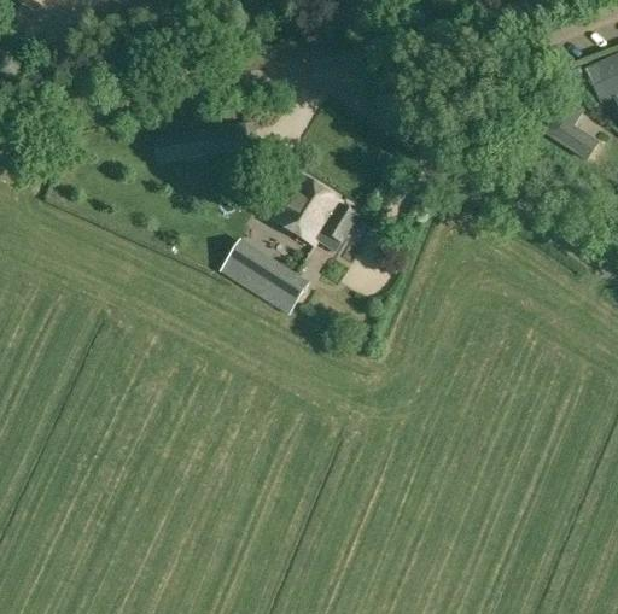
[(617,51),(584,68),(601,101),(617,93),(617,51)]
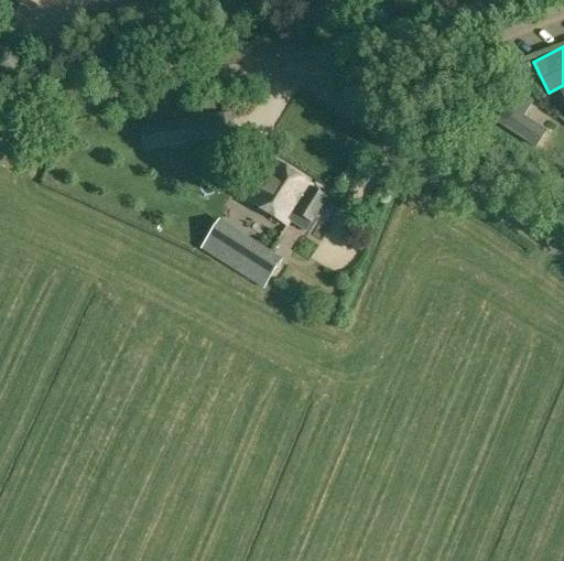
[(495,119),(535,147),(546,129),(523,114),(533,98),(517,87),(495,119)]
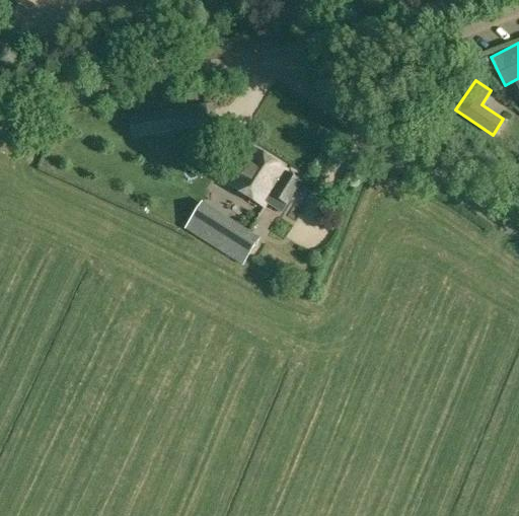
[(132,135),(209,122),(205,99),(129,113),(132,135)]
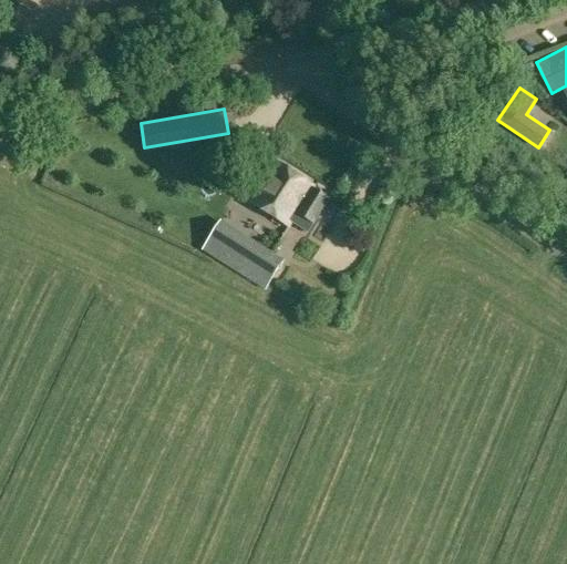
[(289,223),(291,221),(308,231),(330,196),(276,161),(251,198),(289,223)]
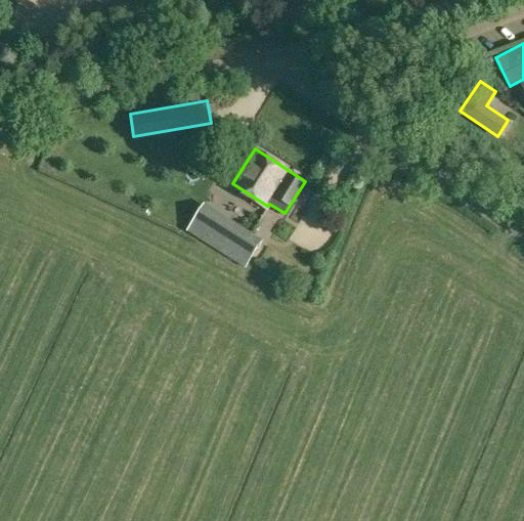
[(259,237),(202,201),(191,218),(248,255),(259,237)]
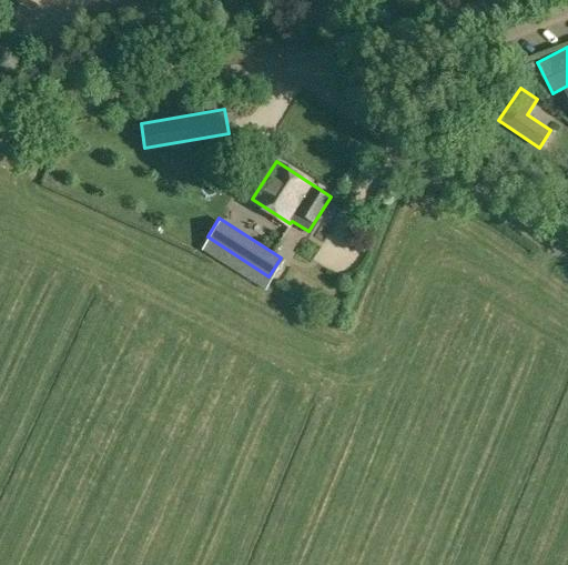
All buildings are outlined.
